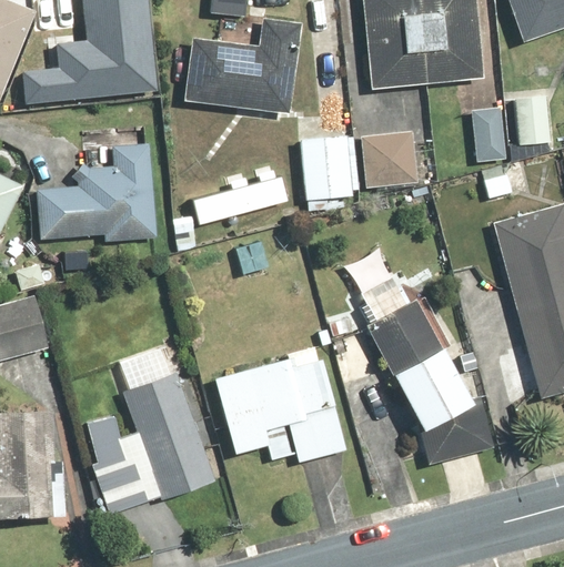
[(0,98),(34,11),(4,0),(0,0),(0,98)]
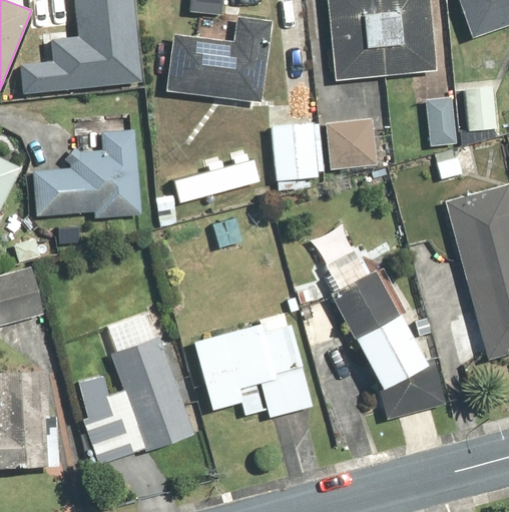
[(15,60),(18,89),(134,76),(125,0),(65,0),(69,33),(46,35),(48,56),(15,60)]
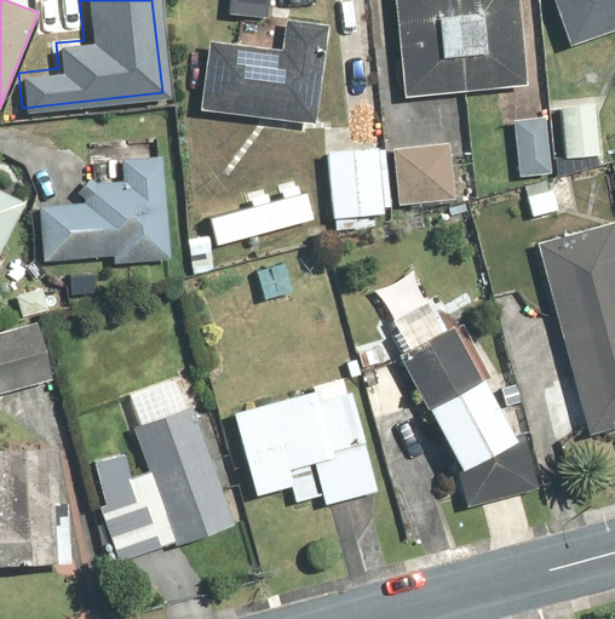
[(395,0),(406,98),(530,86),(522,0),(395,0)]
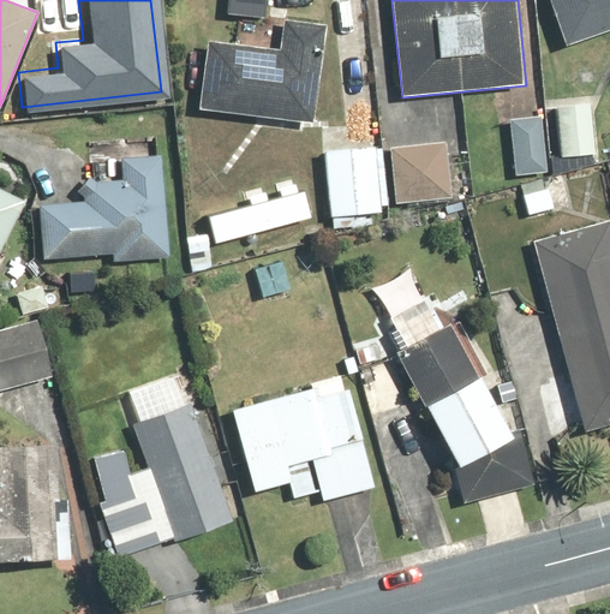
[(609,22),(609,0),(531,0),(549,45),(609,22)]
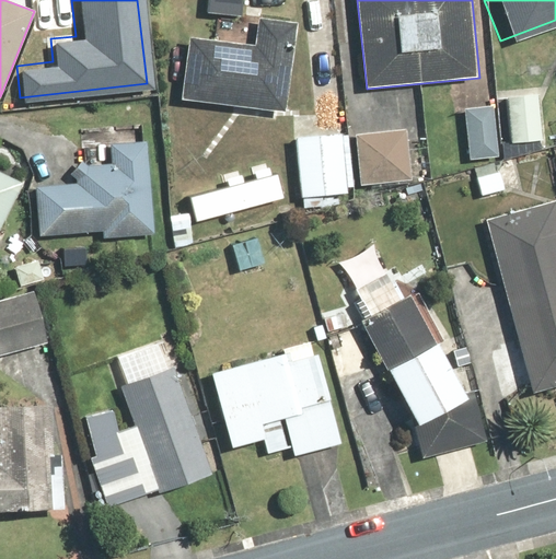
[(188,38),(183,99),(288,107),(292,65),(281,63),(282,46),(294,47),(297,20),(258,16),(256,44),(188,38)]
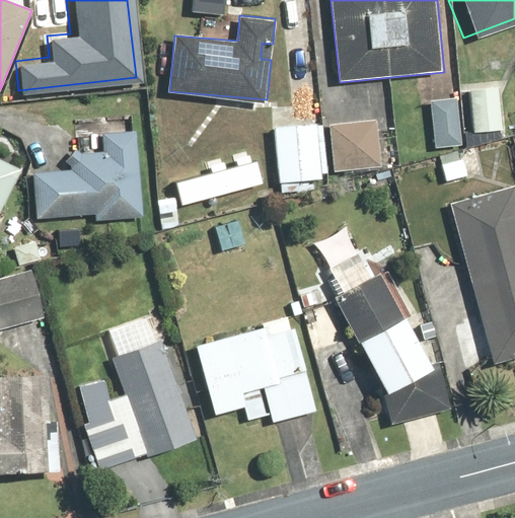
[(488,87),(458,88),(460,131),(490,130),(488,87)]
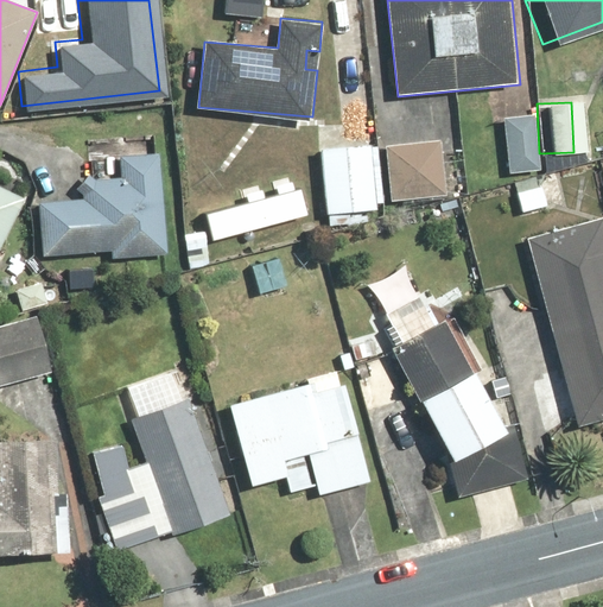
[(521,117),(490,119),(495,172),(526,170),(521,117)]
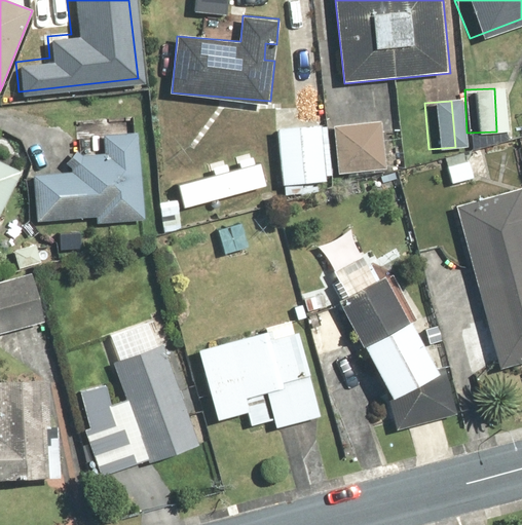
[(382,122),(336,126),(340,173),(386,169),(382,122)]
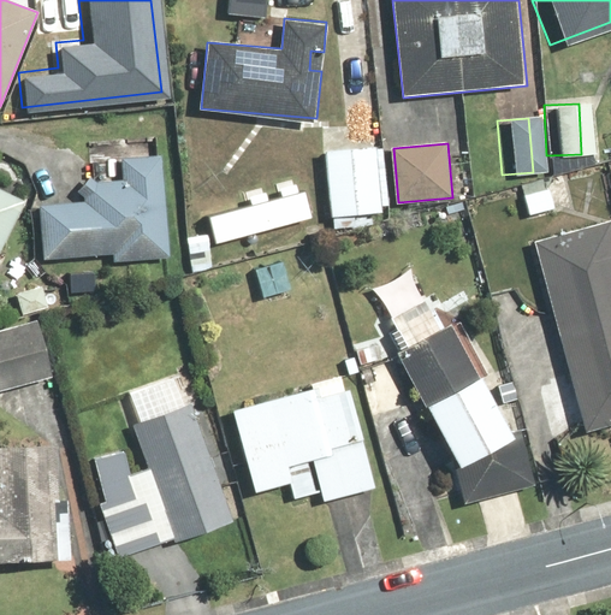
[(379,147),(330,149),(333,217),(383,214),(379,147)]
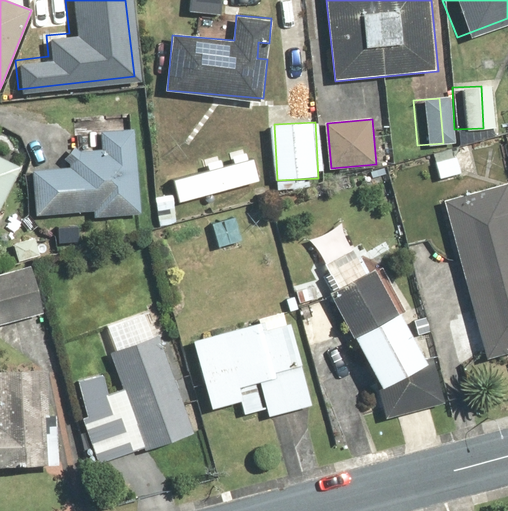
[(142,215),(134,129),(102,128),(101,149),(72,149),(71,170),(36,170),(35,216),(94,213),(94,219),(142,215)]
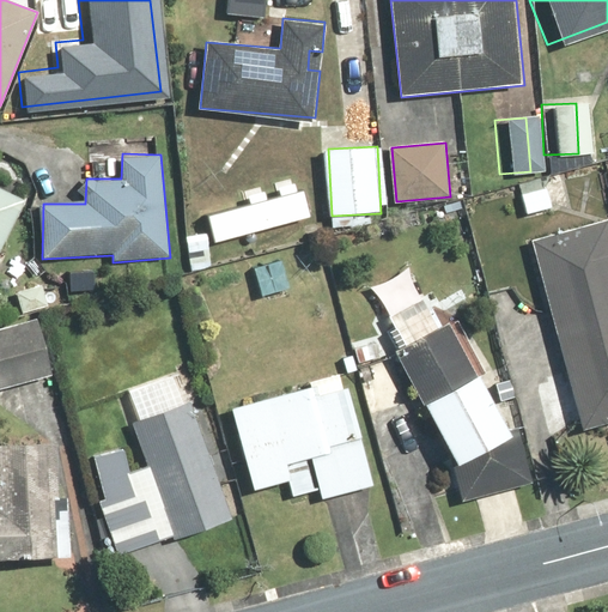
[(0,249),(24,201),(0,189),(0,249)]
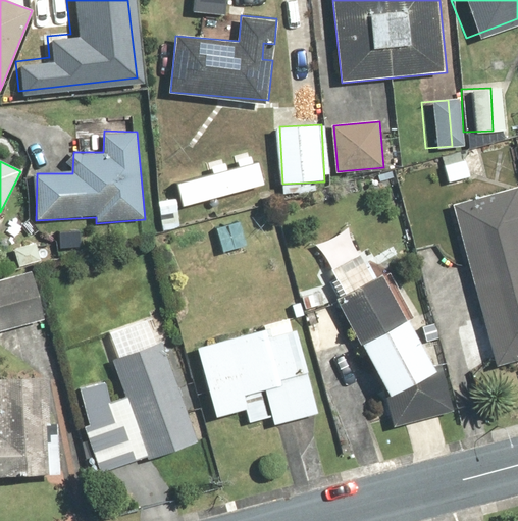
[(517,229),(507,187),(439,204),(481,365),(517,355),(517,229)]
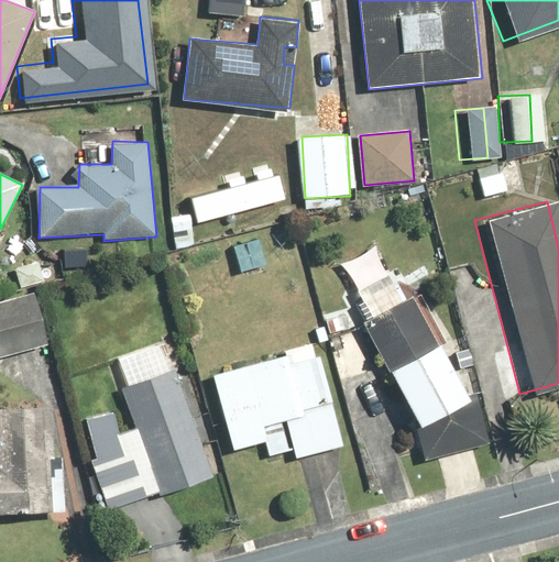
[(258,235),(231,243),(240,273),(266,265),(258,235)]
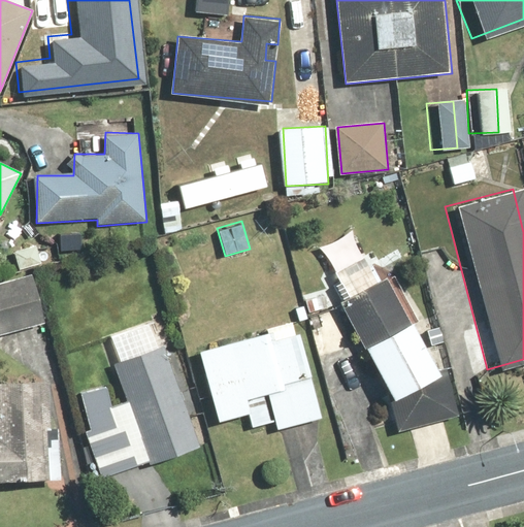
[(378,277),(351,231),(321,249),(348,295),(338,300),(388,387),(402,432),(458,415),(445,373),(444,373),(386,273),(378,277)]
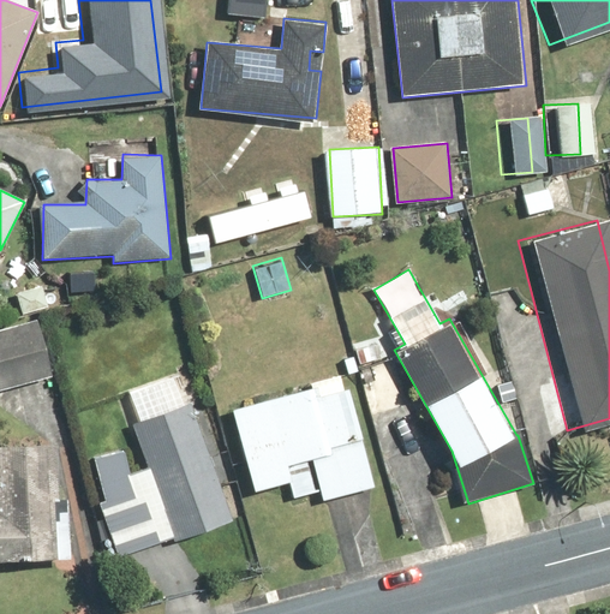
[(41,319),(0,331),(0,389),(57,373),(41,319)]
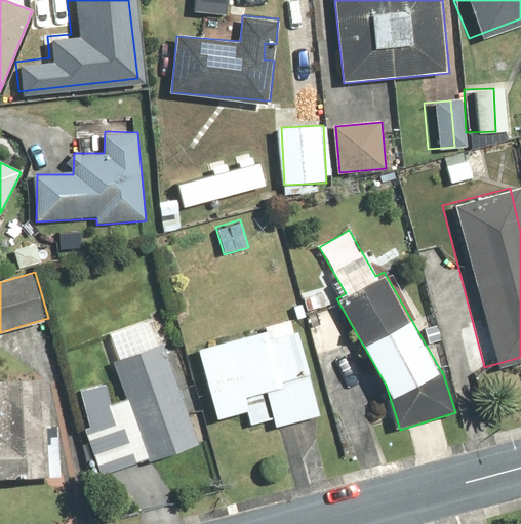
[(199,444),(150,317),(93,339),(107,371),(116,367),(127,396),(111,402),(105,386),(77,396),(89,428),(84,430),(103,477),(150,458),(151,462),(199,444)]
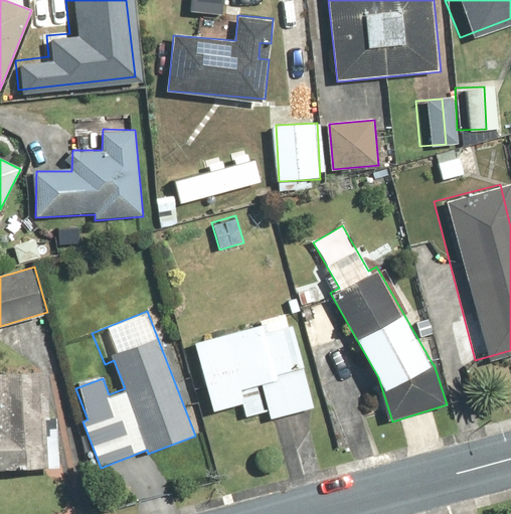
[(260,325),(194,343),(213,411),(241,403),(245,417),(267,411),(269,418),(316,405),(293,324),(288,326),(285,314),(259,321),(260,325)]
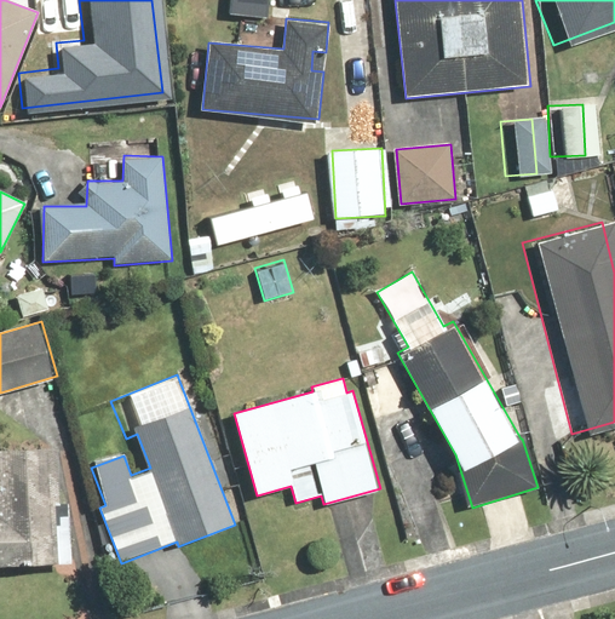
[(58,504),(56,450),(0,450),(0,563),(73,562),(70,504),(58,504)]
